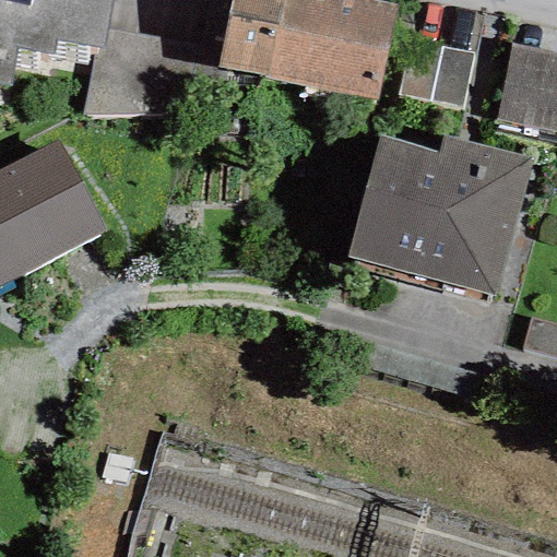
[(0,0),(0,83),(10,85),(18,47),(54,54),(56,40),(95,47),(103,48),(106,27),(110,0),(0,0)]
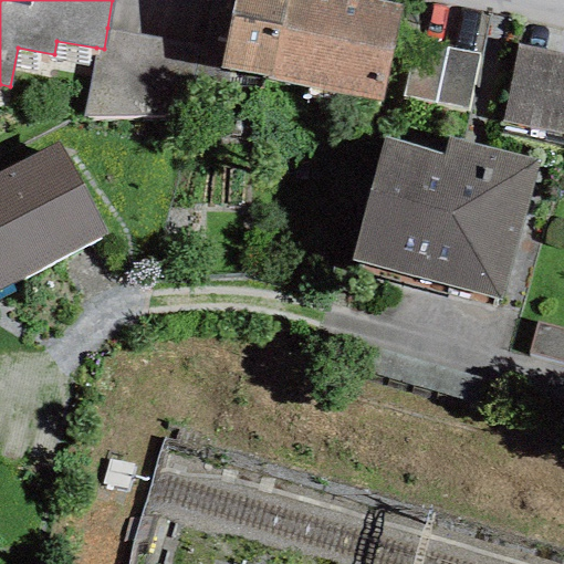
[(236,0),(226,49),(222,65),(238,69),(383,98),(403,3),(387,0),(236,0)]
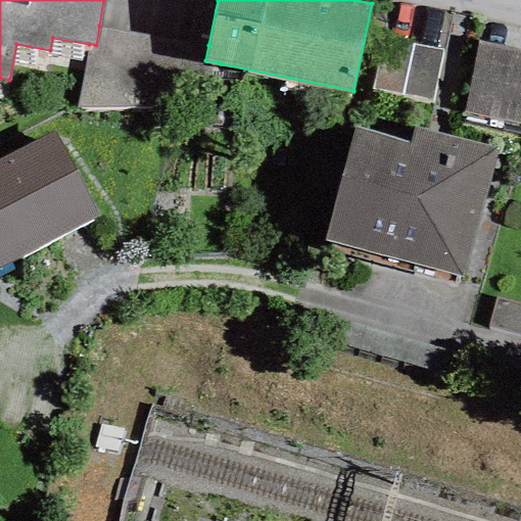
[(208,45),(99,26),(96,45),(89,44),(79,106),(216,103),(220,63),(205,60),(208,45)]
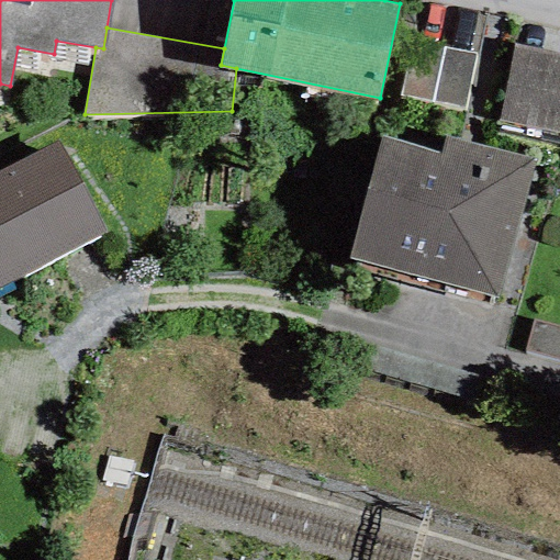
[(412,40),(401,97),(466,109),(477,52),(412,40)]
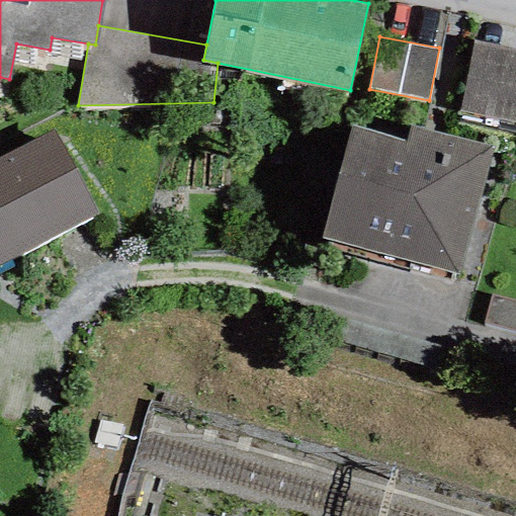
[(515,49),(476,39),(460,108),(515,120),(515,49)]
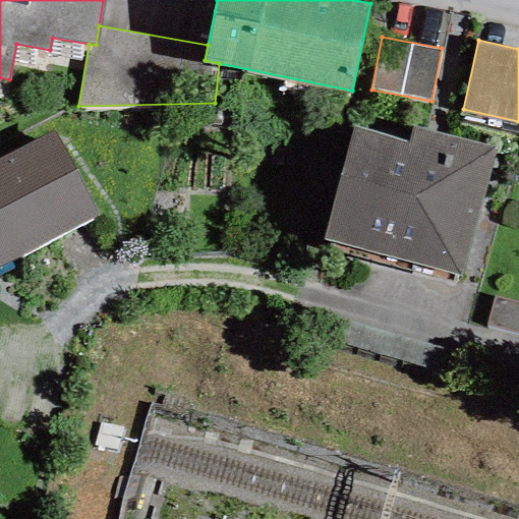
[(409,140),(354,126),(325,239),(462,276),(498,146),(413,123),(409,140)]
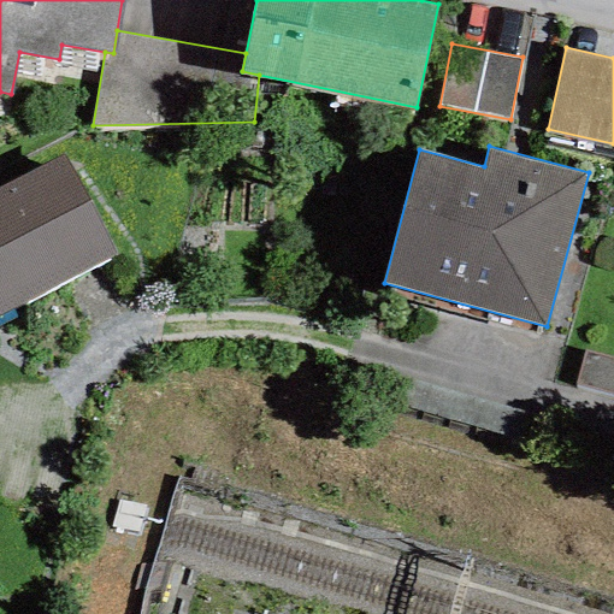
[(0,316),(119,257),(68,152),(0,184),(0,316)]
